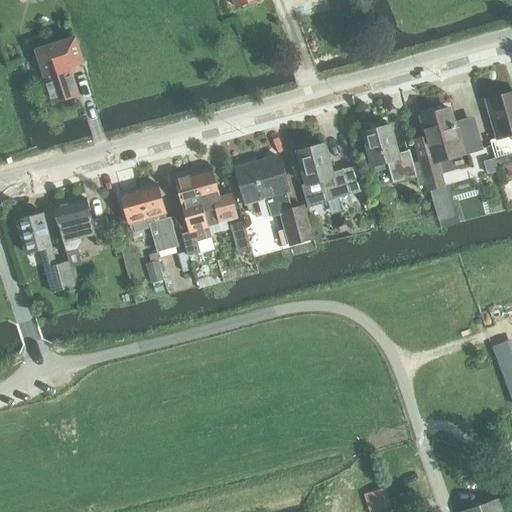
[(50,55),(39,59),(53,104),(78,96),(69,67),(82,62),(83,62),(75,37),(74,38),(47,47),(50,55)]
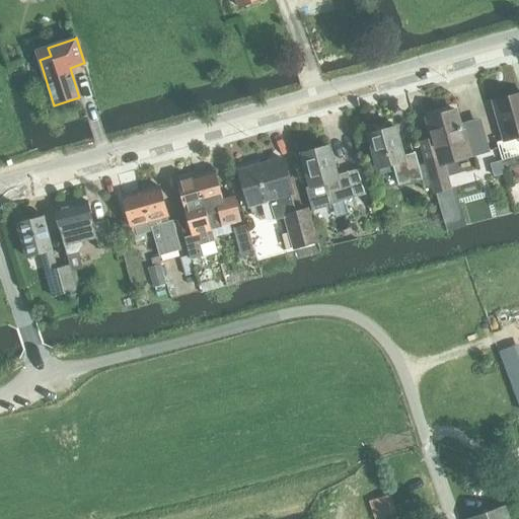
[(518,93),(494,101),(505,140),(496,143),(501,160),(518,154),(518,93)]
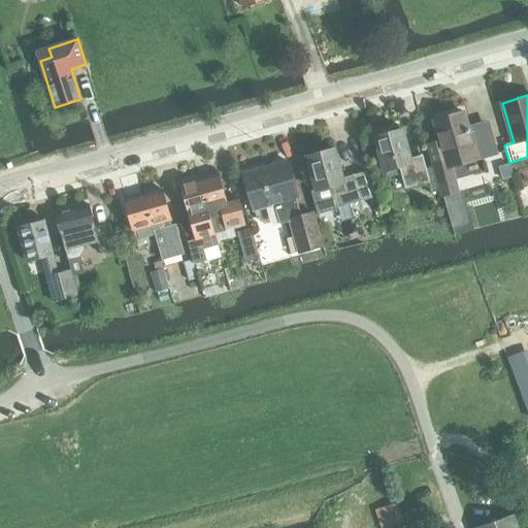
[(433,164),(440,189),(442,197),(460,192),(453,167),(482,160),(475,139),(472,140),(464,111),(433,120),(444,160),(433,164)]
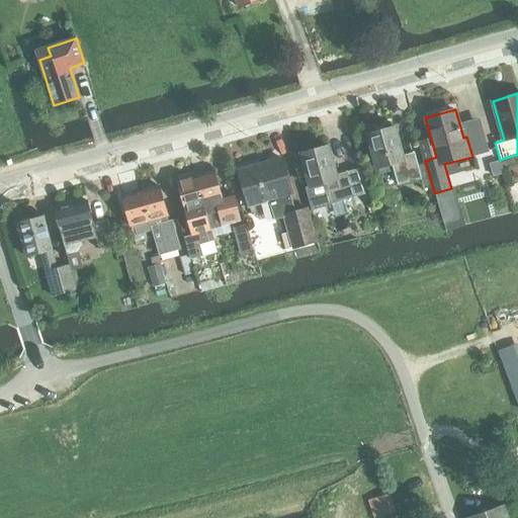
[(414,152),(403,156),(395,126),(366,134),(376,170),(392,165),(398,185),(421,178),(414,152)]
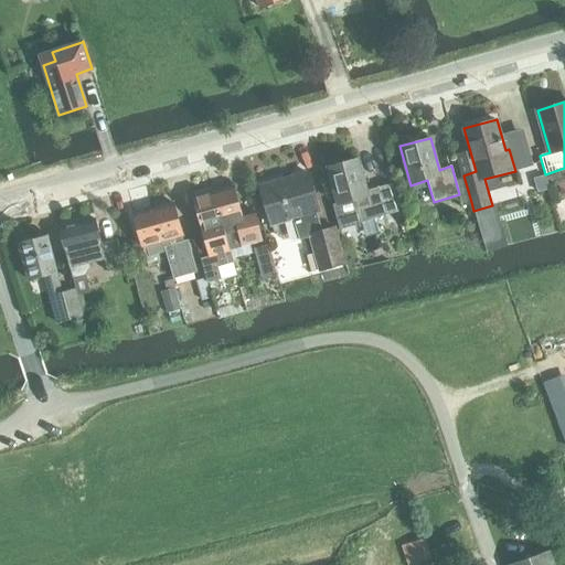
[(380,187),(366,190),(358,158),(328,167),(338,205),(355,201),(361,222),(387,215),(380,187)]
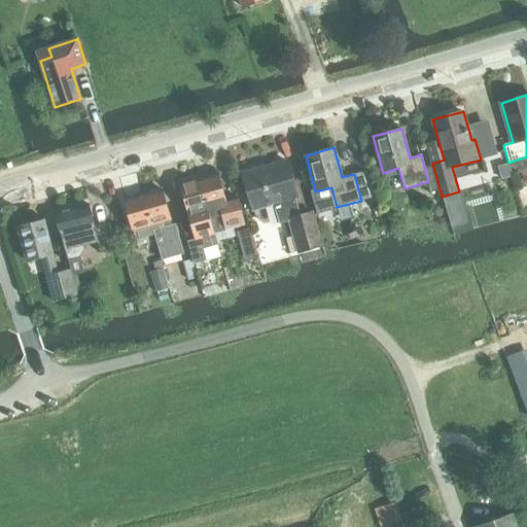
[(243,174),(254,211),(273,206),(278,224),(288,221),(290,225),(297,253),(323,246),(316,219),(314,210),(300,214),(295,199),(297,199),(286,161),(243,174)]
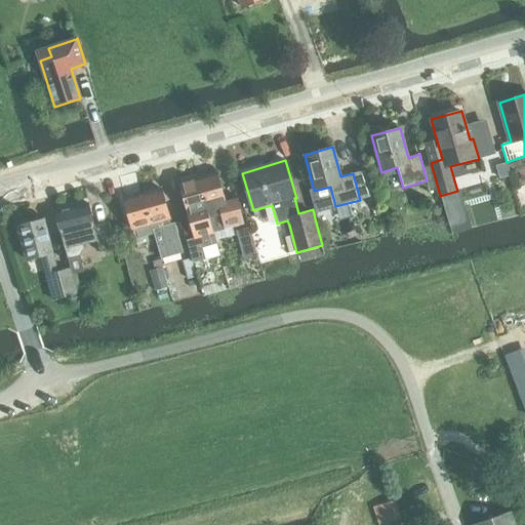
[(199,177),(211,224),(223,220),(225,230),(243,225),(235,194),(223,198),(216,172),(199,177)]
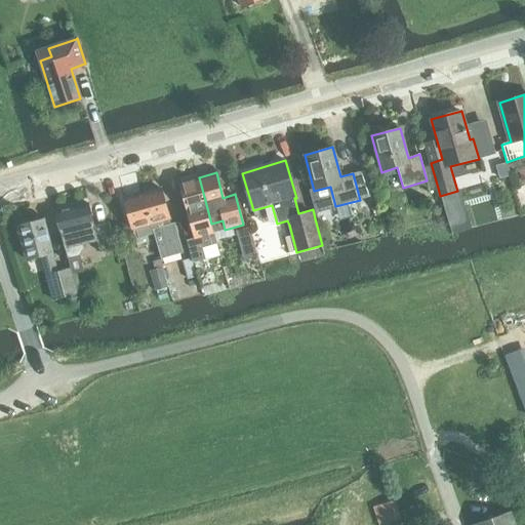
[(199,177),(180,183),(189,214),(188,215),(194,238),(195,237),(199,248),(216,243),(213,231),(211,224),(209,215),(199,177)]
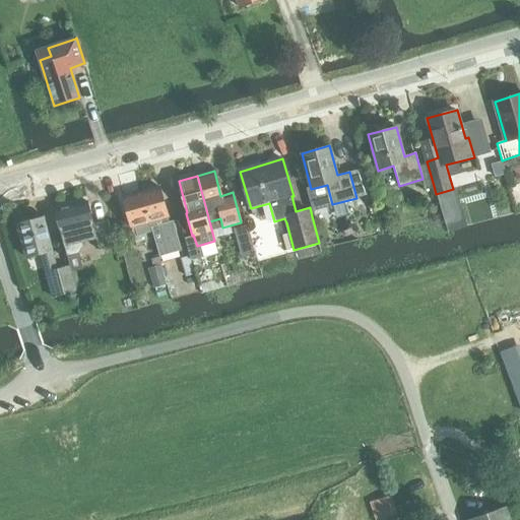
[(141,192),(152,232),(159,256),(179,250),(171,222),(167,223),(166,218),(168,218),(159,187),(141,192)]
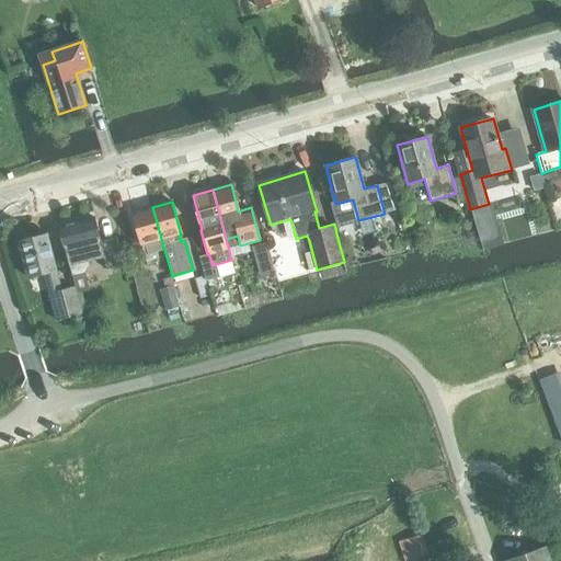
[(148,264),(159,261),(157,252),(164,250),(152,207),(133,213),(142,245),(141,245),(148,264)]
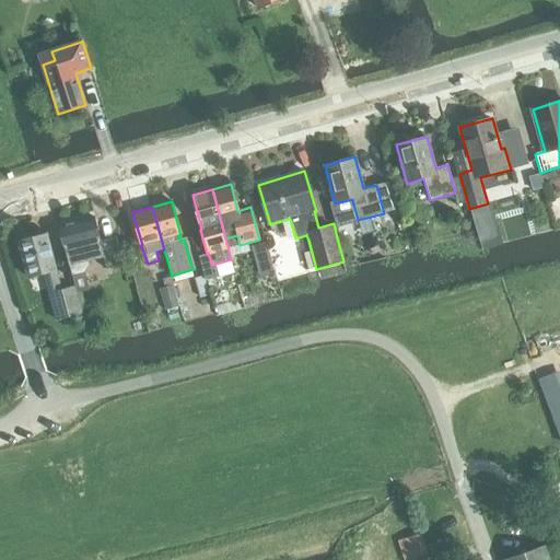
[(100,241),(94,218),(59,226),(72,277),(84,273),(90,265),(89,261),(104,257),(106,267),(121,263),(115,237),(100,241)]
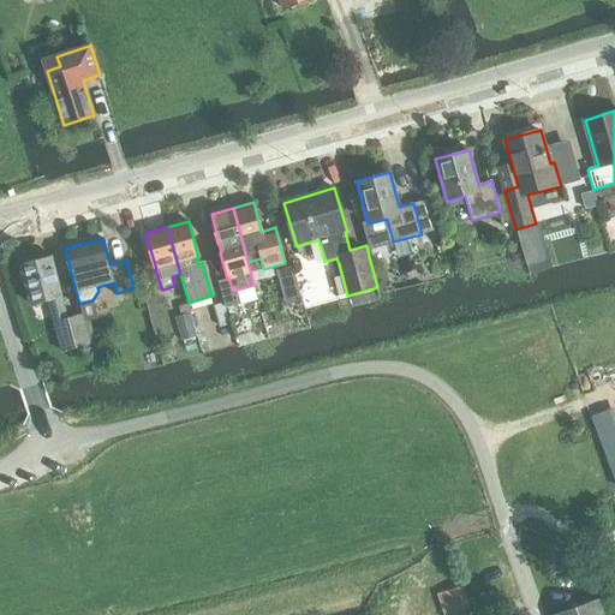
[(67,314),(52,257),(21,266),(31,305),(48,300),(53,317),(60,347),(89,341),(82,310),(67,314)]
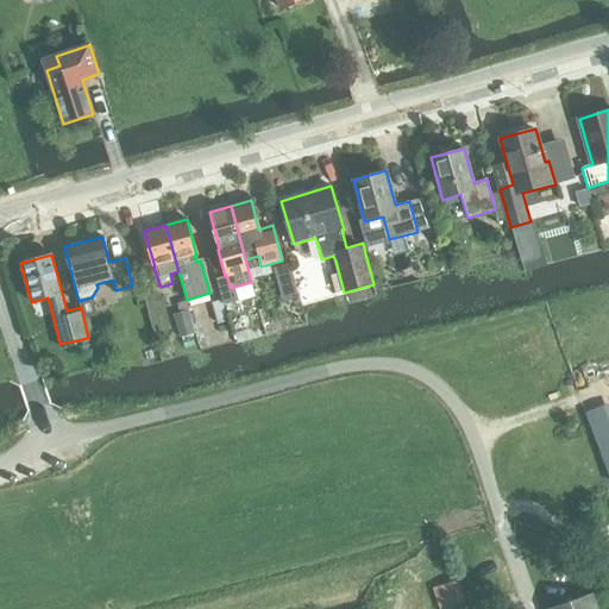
[(275,270),(277,278),(292,275),(288,263),(274,267),(275,270)]
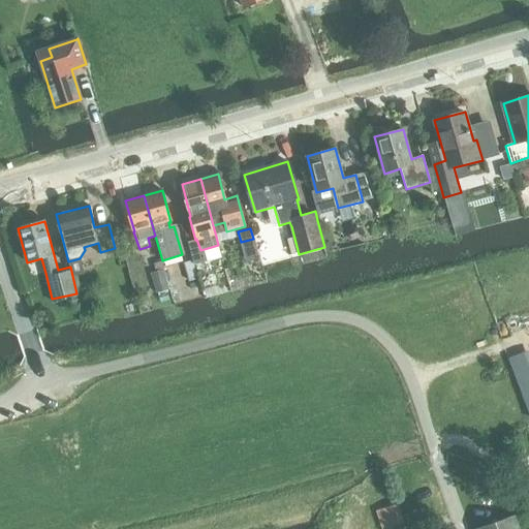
[(198,278),(194,263),(193,260),(186,262),(191,280),(198,278)]
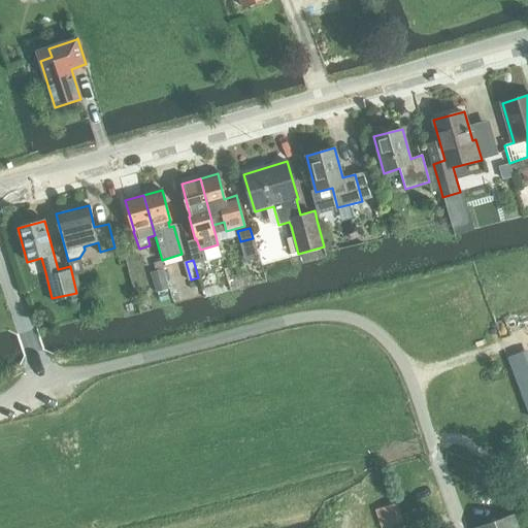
[(168,289),(163,269),(150,272),(155,293),(168,289)]
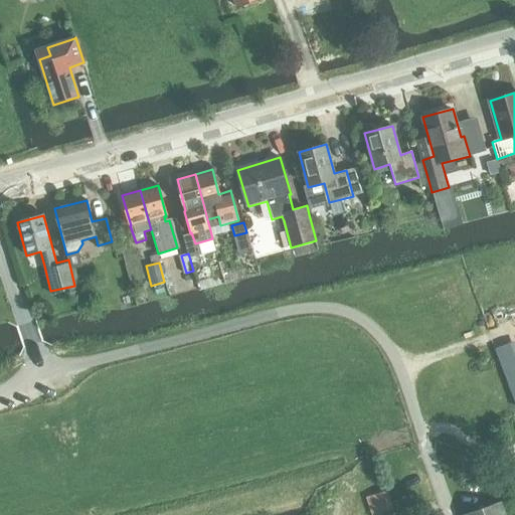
[(514,356),(510,344),(495,350),(514,403),(514,356)]
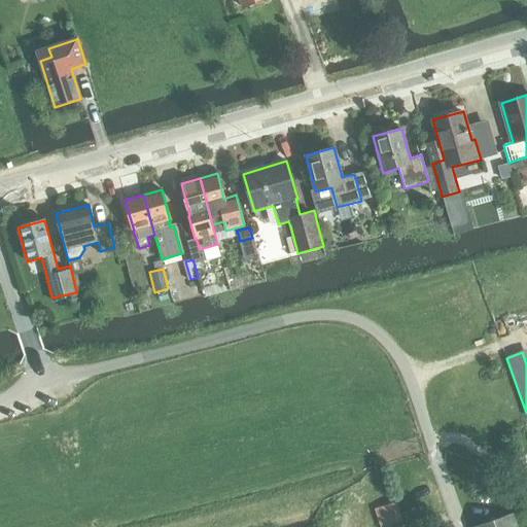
[(473,526),(517,526),(513,513),(473,526)]
